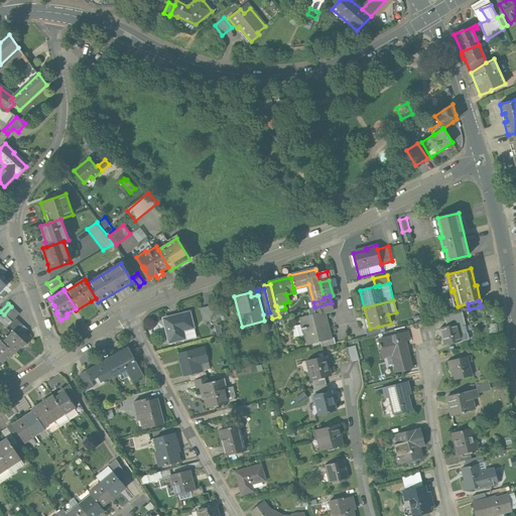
[(332,303),(314,307),(316,313),(325,311),(325,313),(334,311),(332,303)]
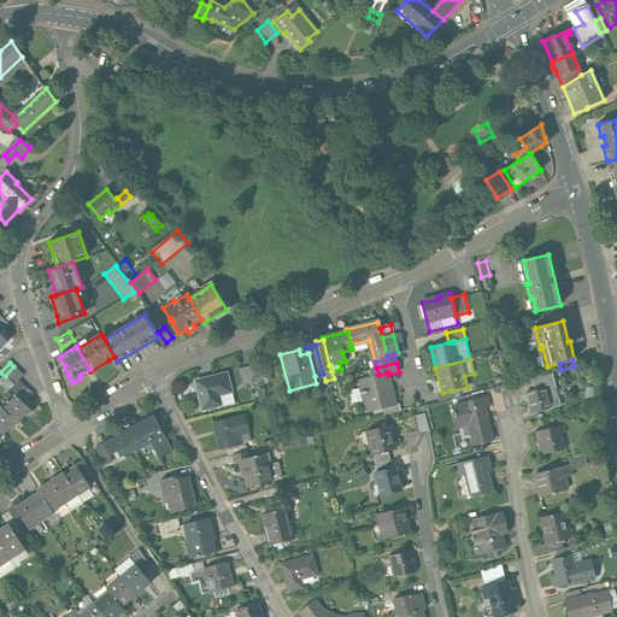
[(259,364),(247,366),(252,383),(263,380),(259,364)]
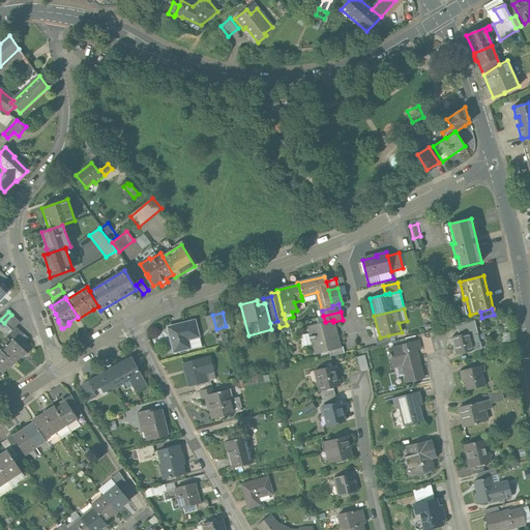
[(11,315),(4,323),(8,327),(16,319),(11,315)]
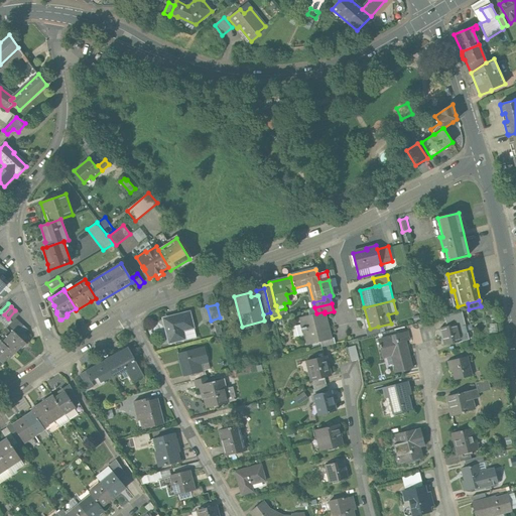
[(15,310),(8,318),(12,321),(16,318),(19,314),(15,310)]
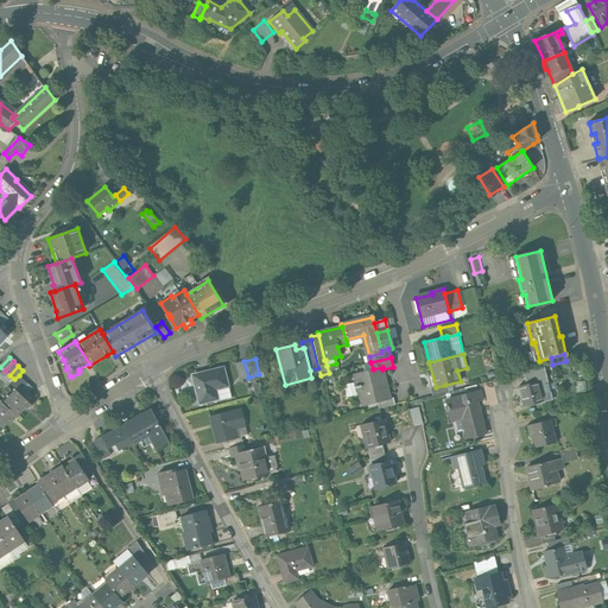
[(209,373),(192,378),(200,405),(216,400),(214,390),(228,386),(223,367),(209,371),(209,373)]
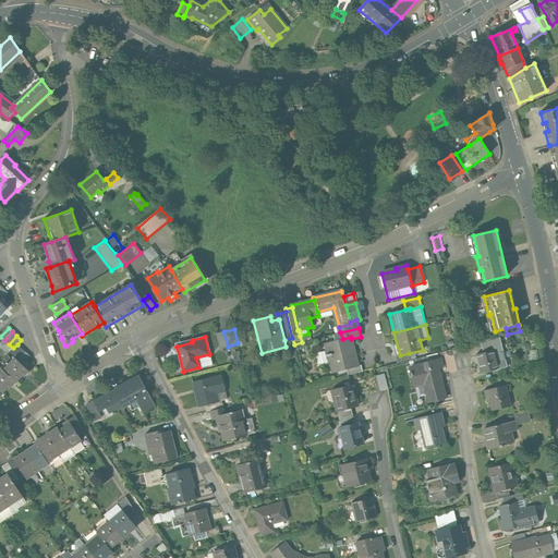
[(342,339),(324,344),(331,374),(346,371),(359,367),(358,366),(351,339),(351,337),(342,339)]
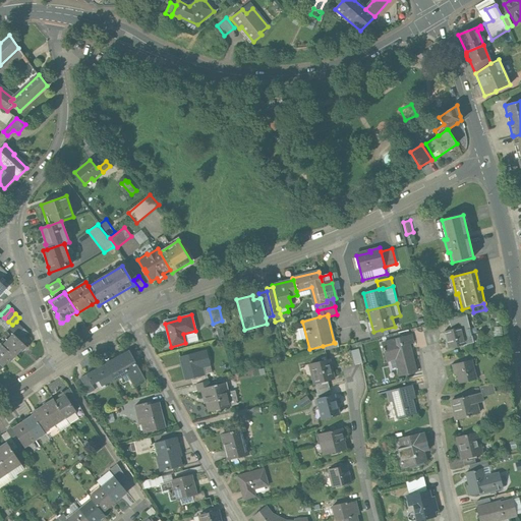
[(466,314),(449,320),(450,325),(467,321),(466,314)]
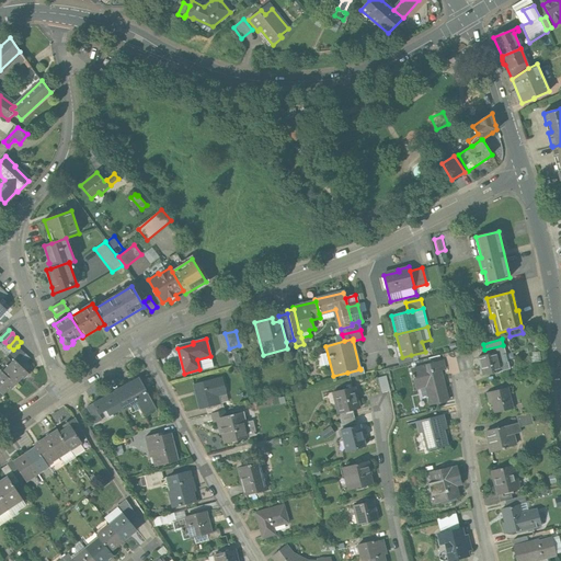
[(503,345),(484,350),(485,355),(478,357),(483,375),(500,370),(500,371),(510,369),(503,345)]
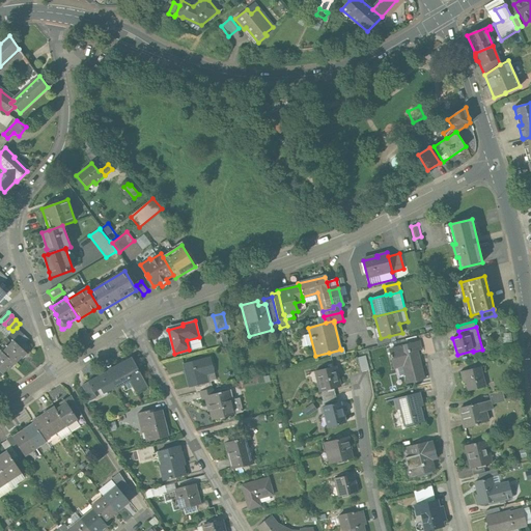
[(12,331),(8,336),(12,340),(21,332),(17,328),(12,331)]
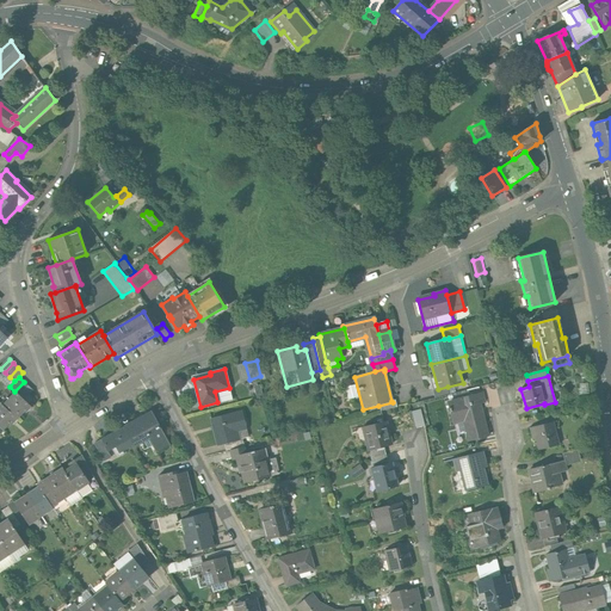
[(24,382),(14,392),(16,393),(19,396),(29,386),(24,382)]
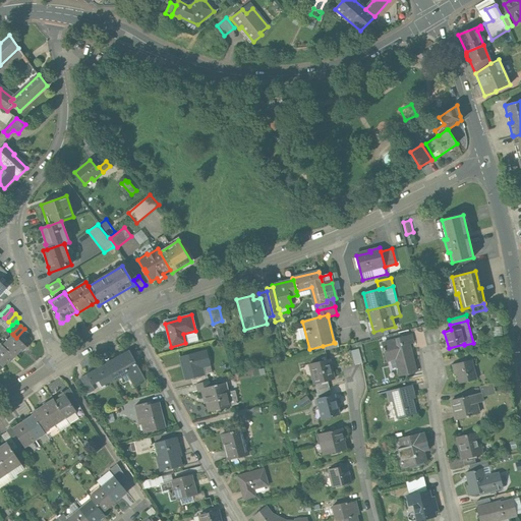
[(24,329),(16,338),(20,342),(29,334),(24,329)]
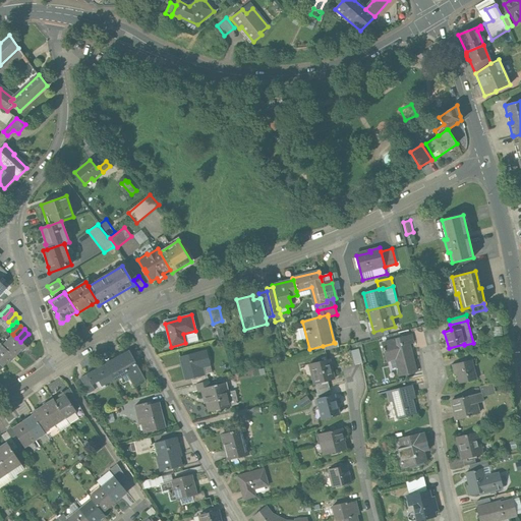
[(382,330),(373,332),(369,333),(370,339),(384,336),(382,330)]
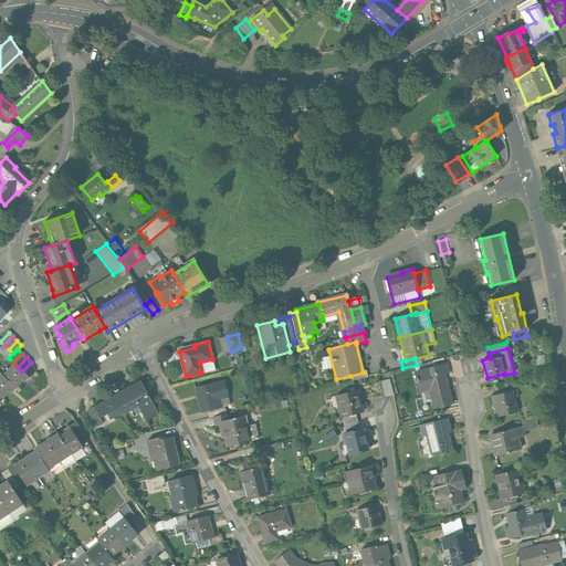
[(14,364),(3,376),(16,388),(22,381),(24,383),(29,377),(22,371),(18,367),(14,364)]
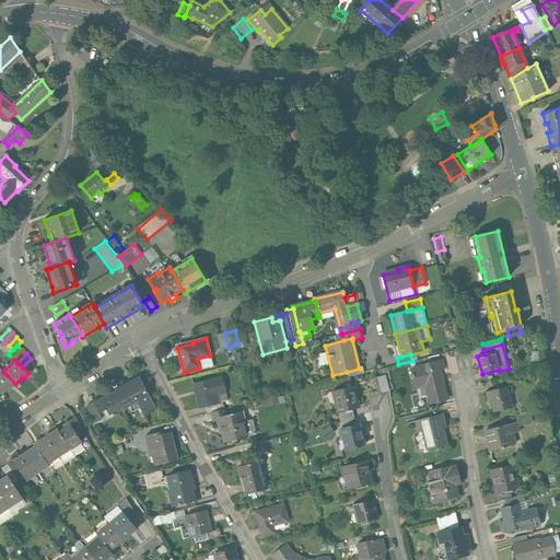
[(441,360),(426,364),(426,366),(410,370),(411,374),(412,377),(416,388),(431,384),(433,394),(428,395),(430,404),(446,399),(442,382),(441,383),(439,371),(443,369),(441,360)]
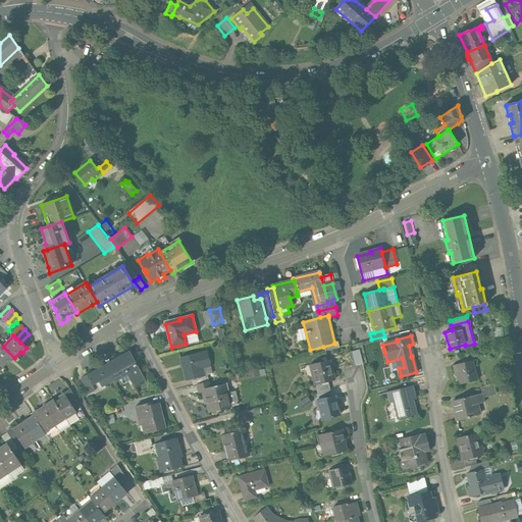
[(335,344),(323,347),(325,352),(338,348),(337,343),(334,343),(335,344)]
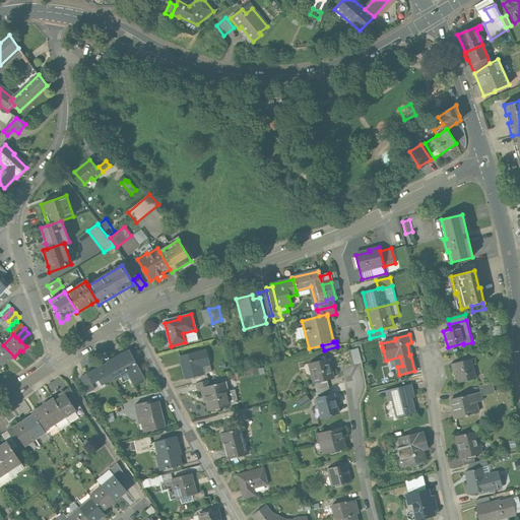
[(3,345),(1,344),(0,345),(0,364),(2,367),(9,360),(10,362),(14,356),(3,345)]
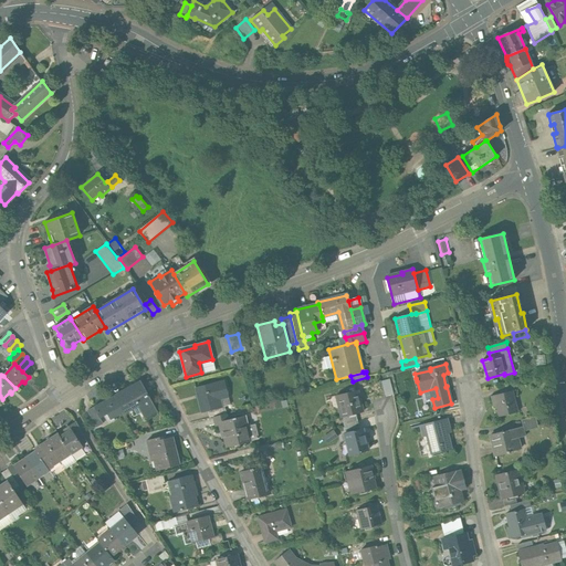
[(213,384),(197,388),(200,399),(199,399),(202,412),(220,408),(217,398),(228,395),(224,381),(213,385),(213,384)]
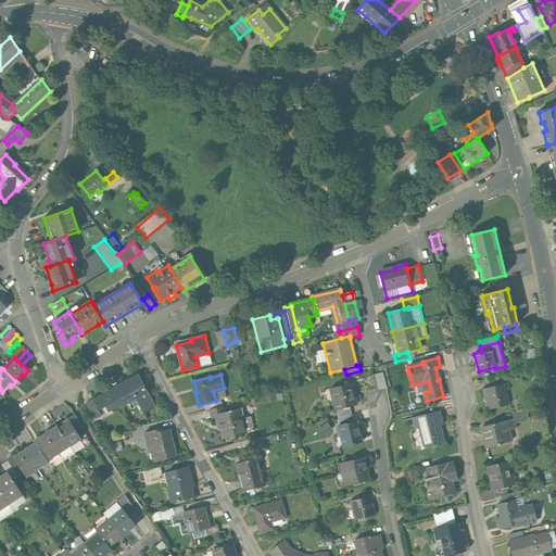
[(138,376),(112,389),(121,404),(135,396),(141,408),(152,402),(138,376)]
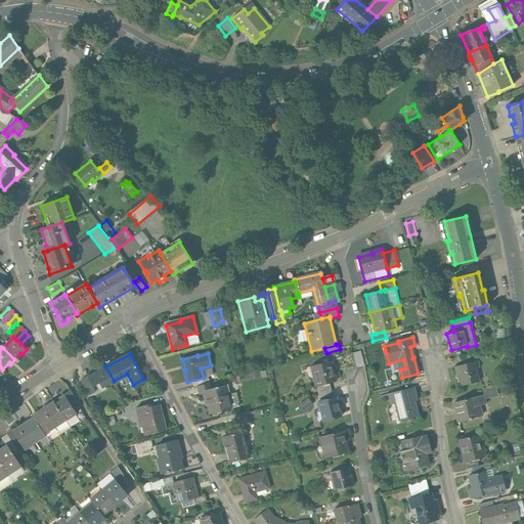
[(331,361),(311,366),(314,378),(315,378),(317,386),(335,382),(332,367),(333,367),(331,361)]
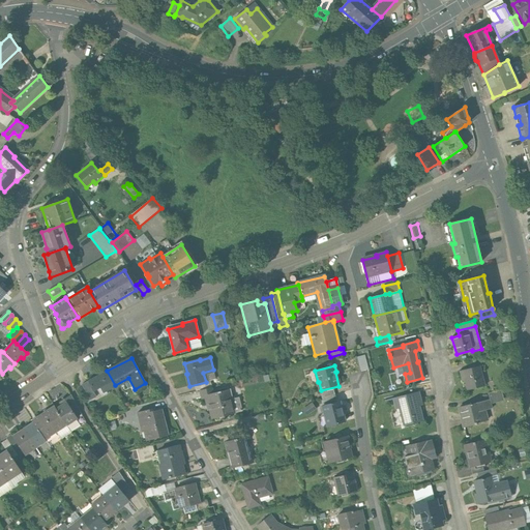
[(478,366),(461,372),(463,379),(465,379),(468,389),(483,386),(478,366)]
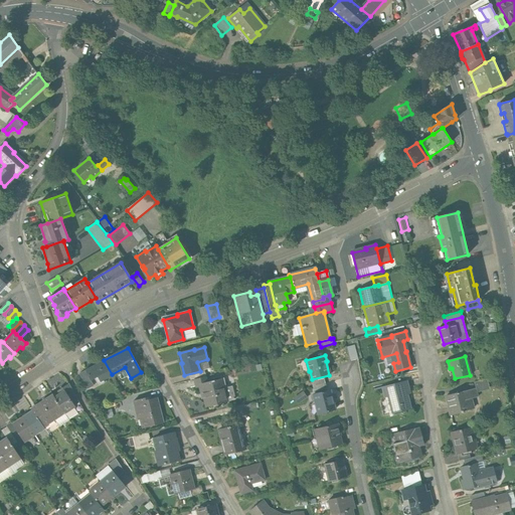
[(104,360),(86,370),(91,380),(98,377),(101,382),(113,376),(112,374),(104,360)]
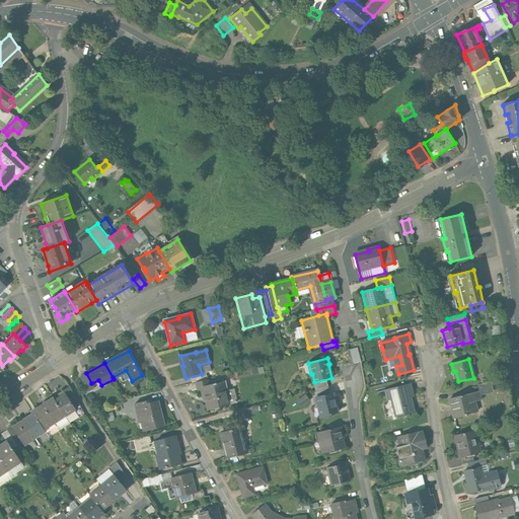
[(86,373),(80,377),(88,392),(92,390),(89,385),(91,383),(86,373)]
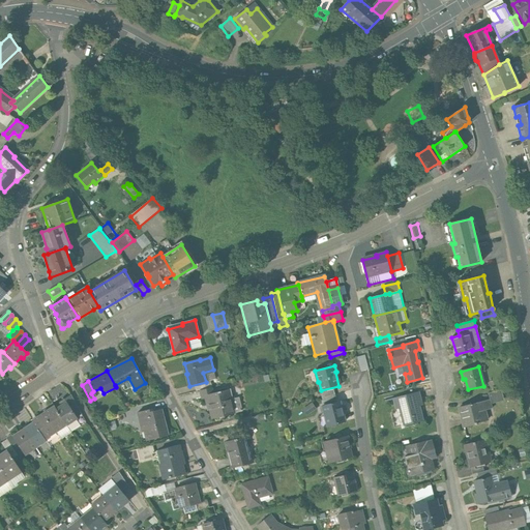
[(229,388),(206,394),(212,418),(236,413),(229,388)]
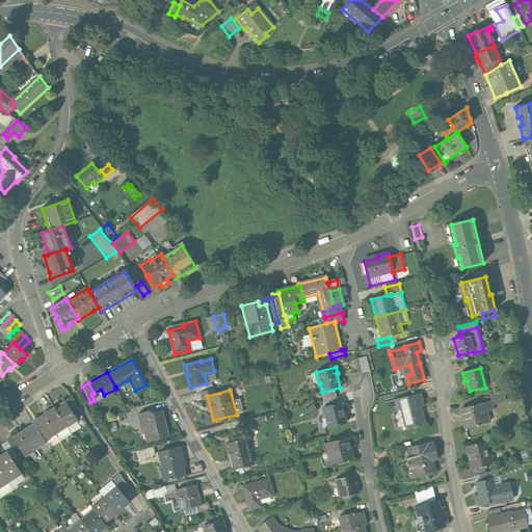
[(503,392),(489,395),(491,401),(491,403),(505,400),(503,392)]
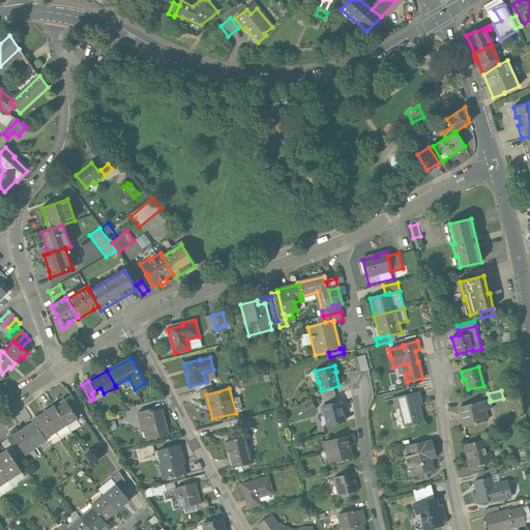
[(81,412),(71,394),(64,400),(66,403),(75,415),(81,412)]
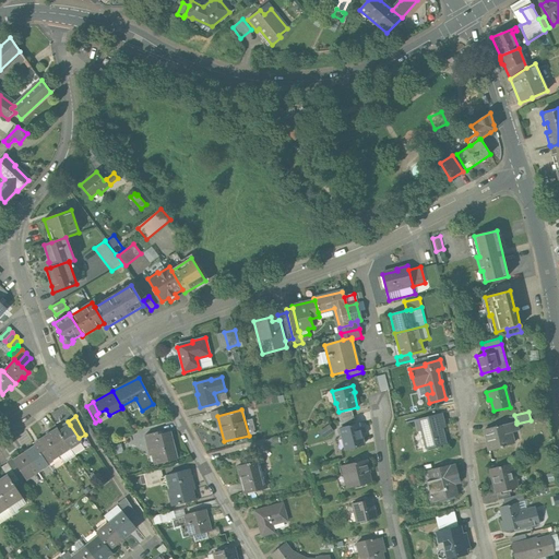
[(439,417),(418,423),(426,451),(447,445),(439,417)]
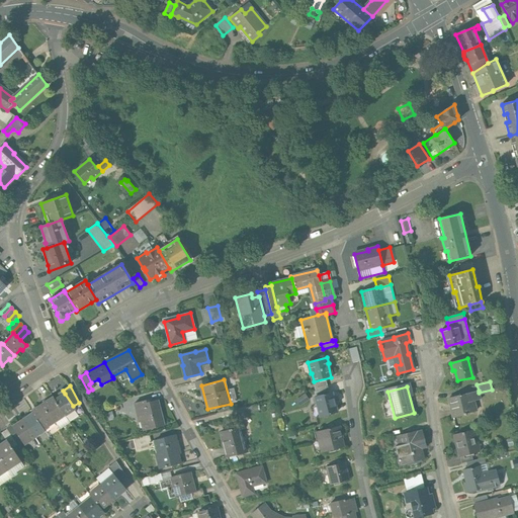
[(479,391),(448,399),(451,409),(450,409),(453,418),(465,415),(464,414),(476,411),(473,401),(481,400),(479,393),(479,391)]
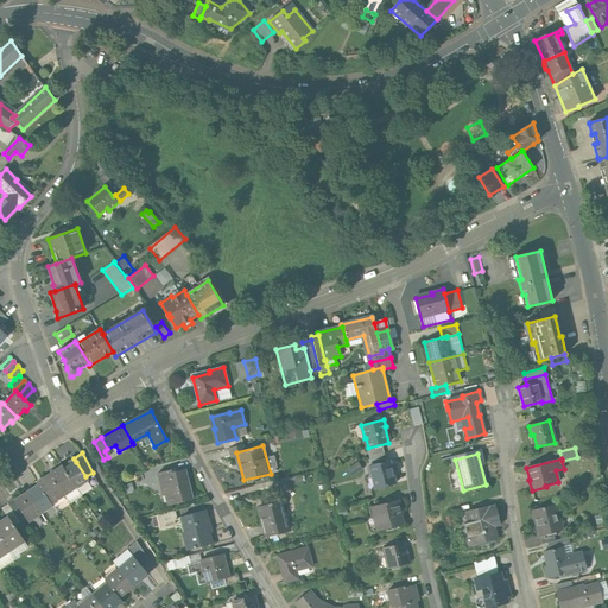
[(76,462),(64,470),(76,488),(89,480),(86,476),(76,462)]
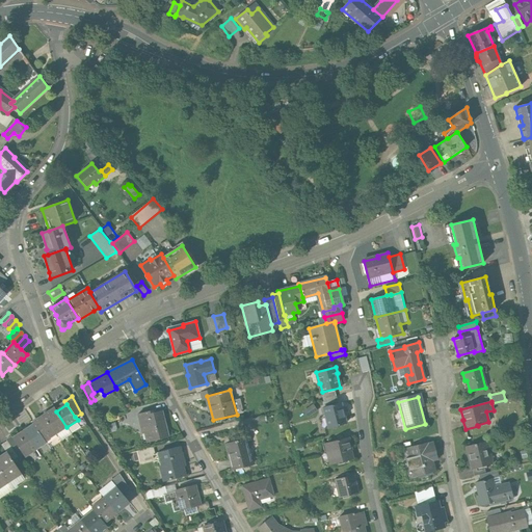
[(341,404),(324,408),(329,427),(346,423),(341,404)]
